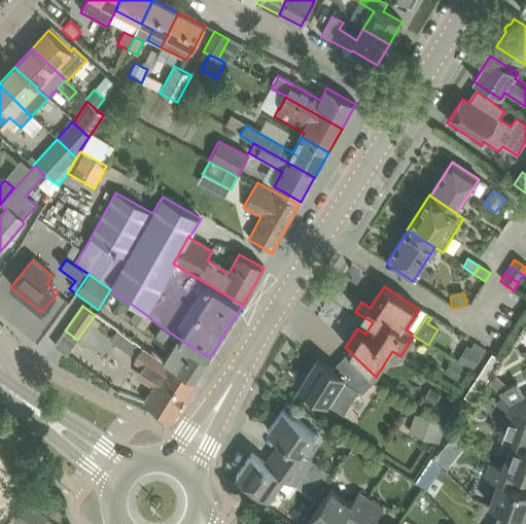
[(170,350),(162,361),(168,365),(194,381),(209,357),(182,341),(173,335),(161,326),(152,339),(170,350)]
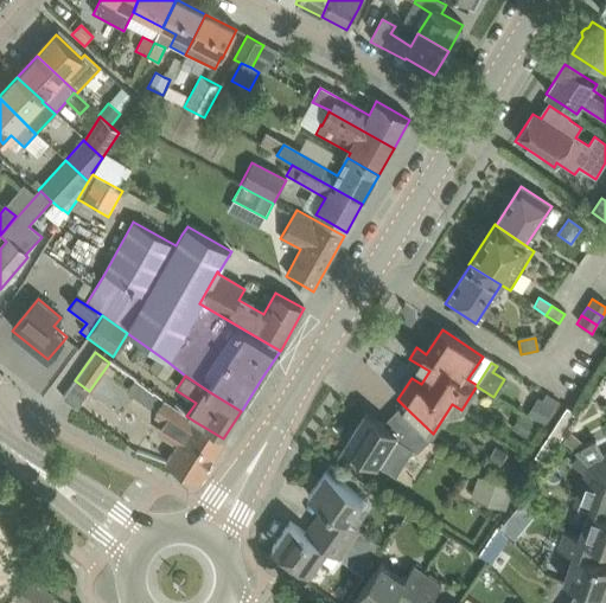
[(146,391),(139,402),(150,410),(158,399),(146,391)]
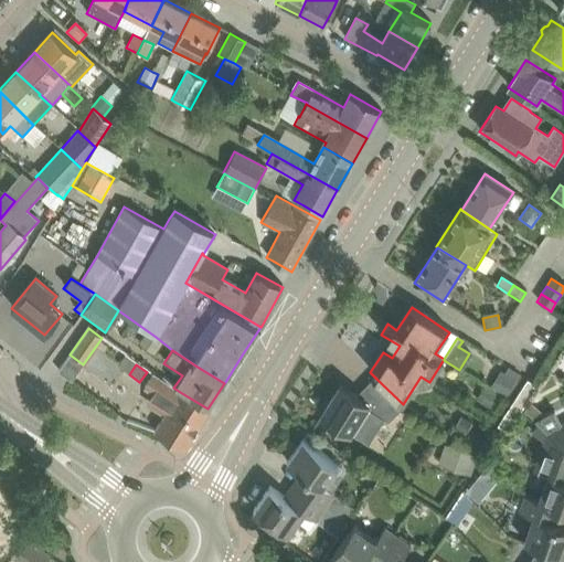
[(506,396),(515,382),(504,375),(502,373),(492,389),(506,396)]
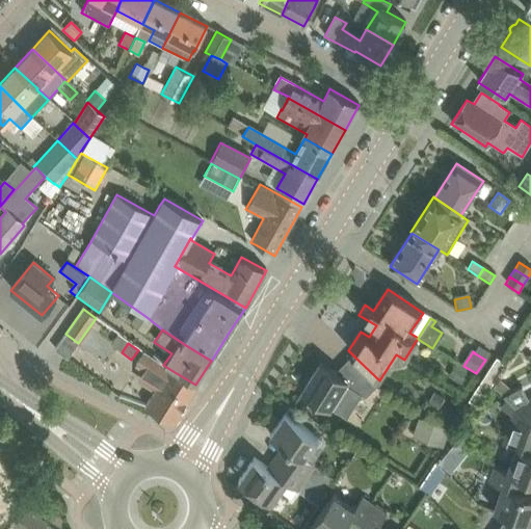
[(135,367),(143,372),(138,381),(155,392),(145,407),(174,425),(186,405),(197,386),(195,385),(169,369),(163,365),(143,353),(135,367)]
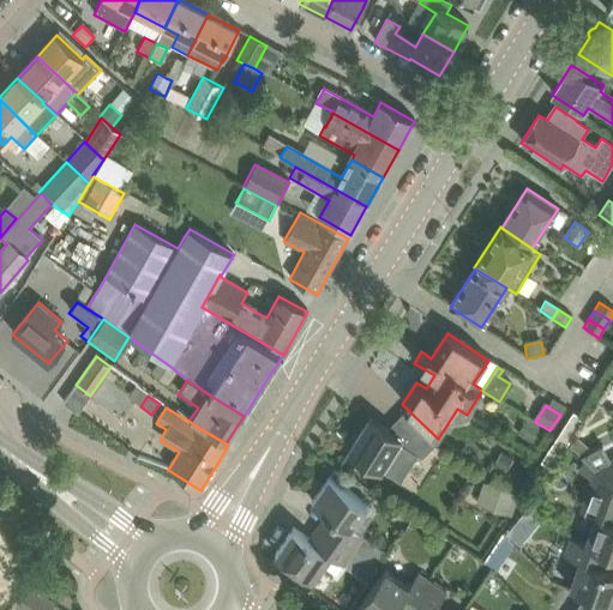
[(409,411),(390,433),(370,420),(350,452),(371,464),(380,470),(401,483),(418,456),(422,459),(440,441),(438,439),(409,411)]
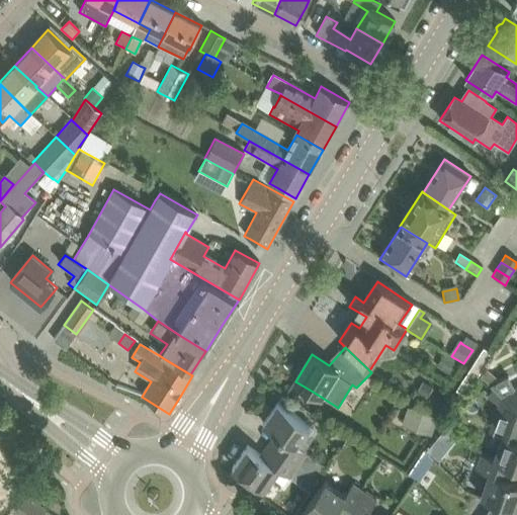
[(483,349),(479,355),(489,361),(492,355),(490,354),(483,349)]
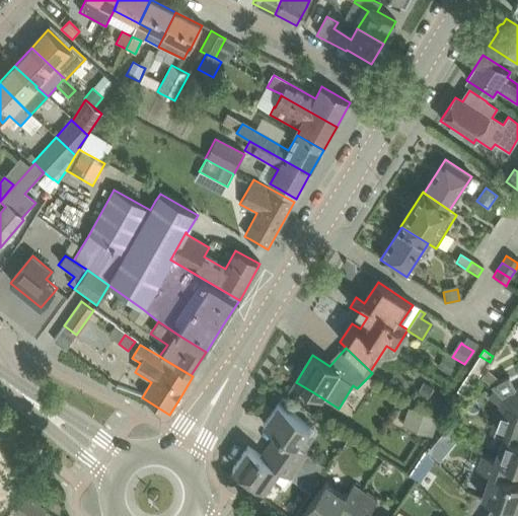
[(437,369),(452,378),(460,365),(445,356),(437,369)]
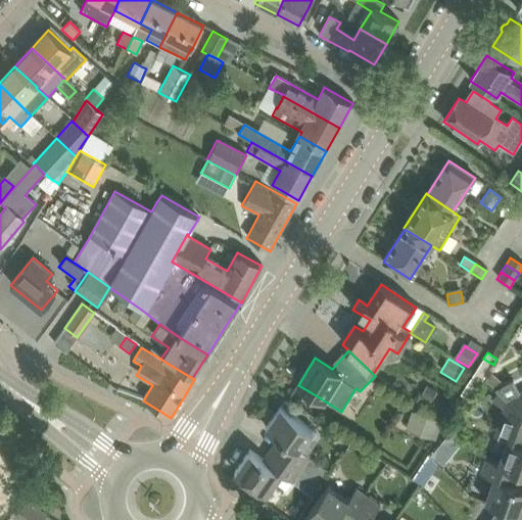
[(483,359),(479,365),(489,371),(493,365),(483,359)]
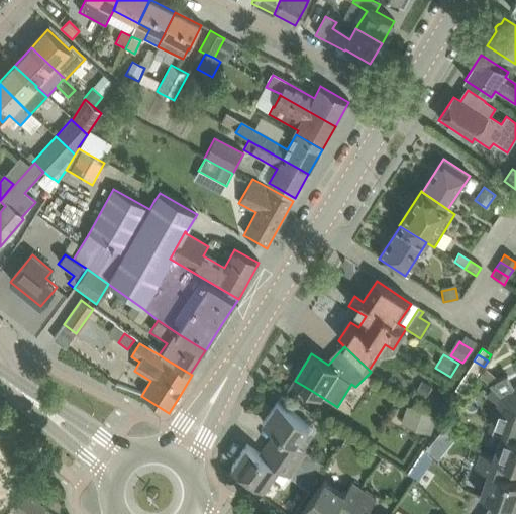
[(470,367),(480,373),(484,367),(474,361),(470,367)]
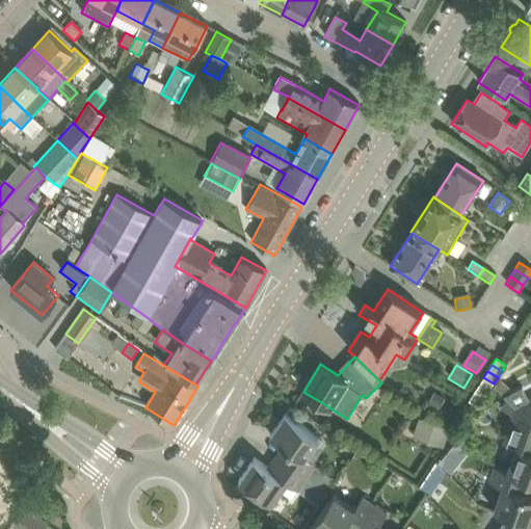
[(483,377),(480,384),(489,390),(494,384),(483,377)]
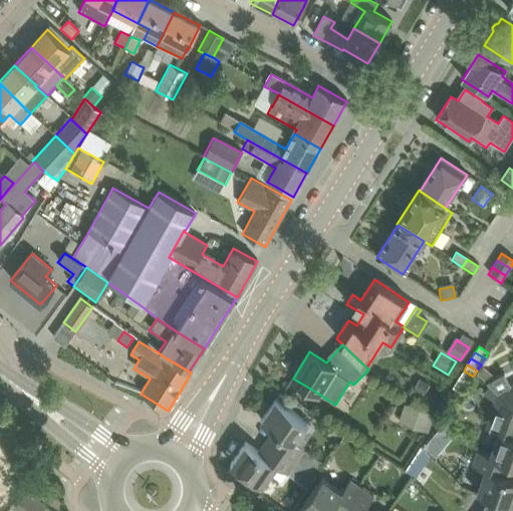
[(483,367),(477,373),(486,382),(493,375),(483,367)]
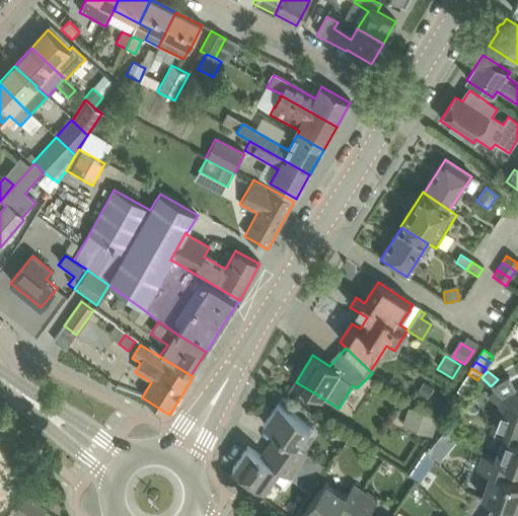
[(474,386),(477,380),(468,374),(464,380),(474,386)]
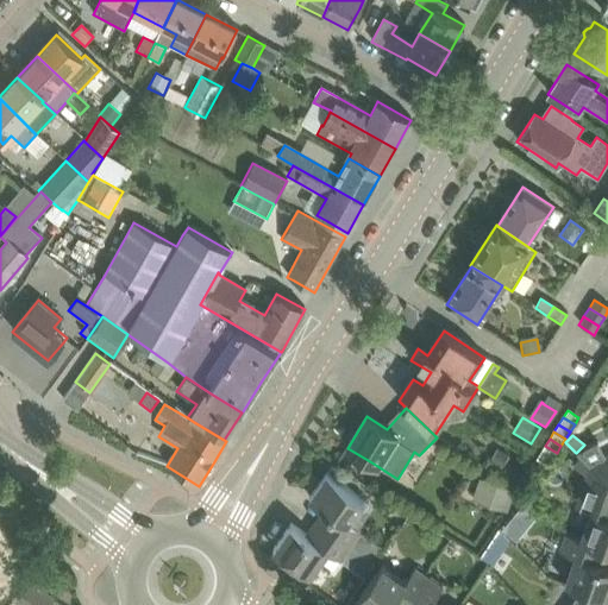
[(552,460),(557,453),(545,446),(540,453),(552,460)]
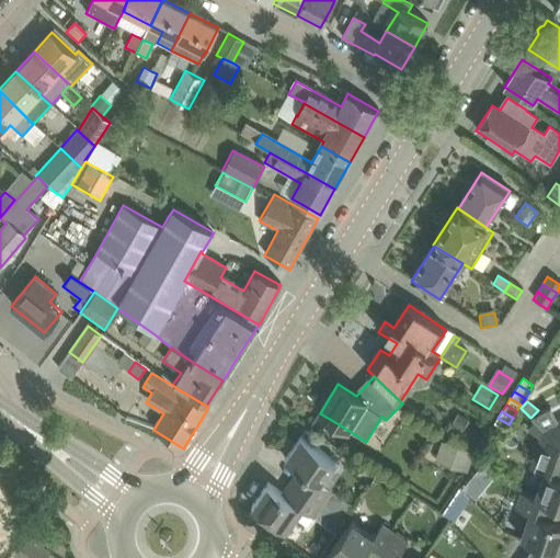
[(457,416),(450,426),(461,434),(469,422),(457,416)]
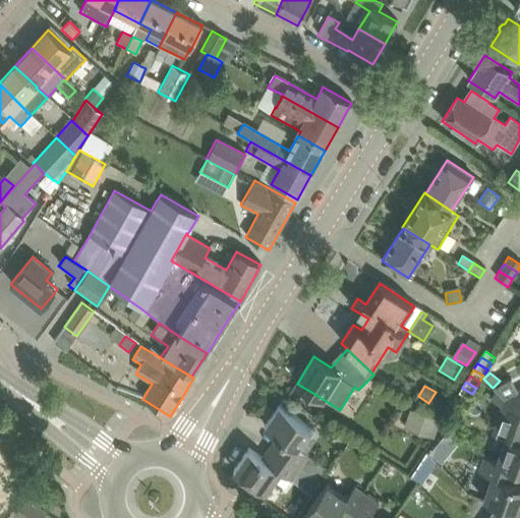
[(462,388),(458,394),(468,400),(472,394),(462,388)]
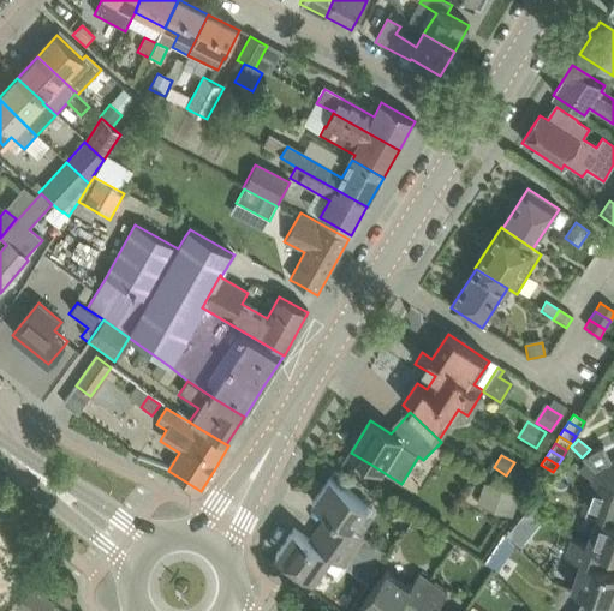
[(596,472),(589,465),(585,461),(578,472),(592,481),(596,472)]
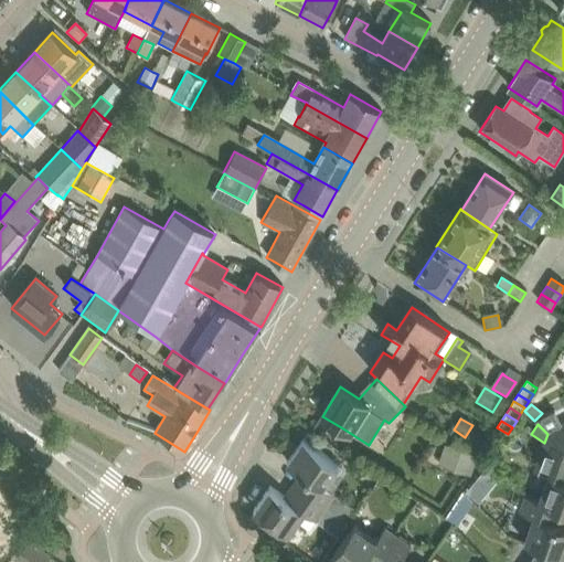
[(563,425),(549,434),(563,447),(563,425)]
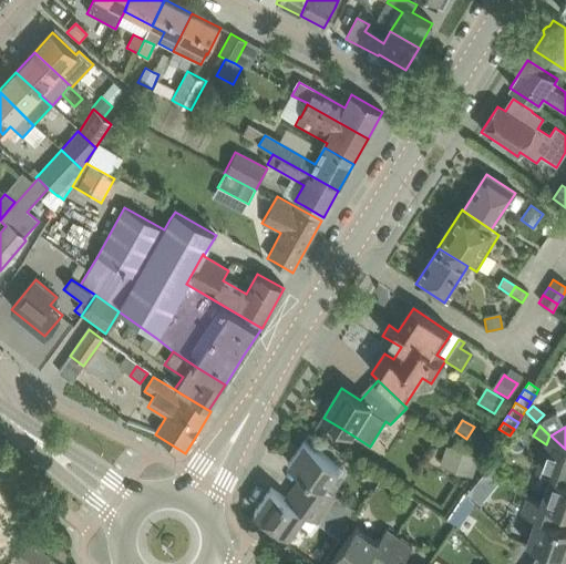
[(549,478),(539,503),(539,504),(556,510),(565,513),(565,483),(565,481),(565,449),(551,436),(549,434),(549,436),(546,444),(535,473),(549,478)]
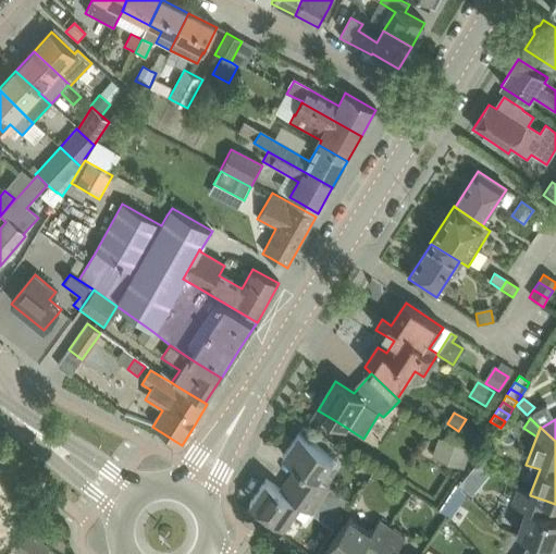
[(304,471),(295,484),(329,507),(340,515),(348,503),(330,489),(328,487),(333,480),(323,472),(333,459),(317,446),(299,434),(283,457),(304,471)]
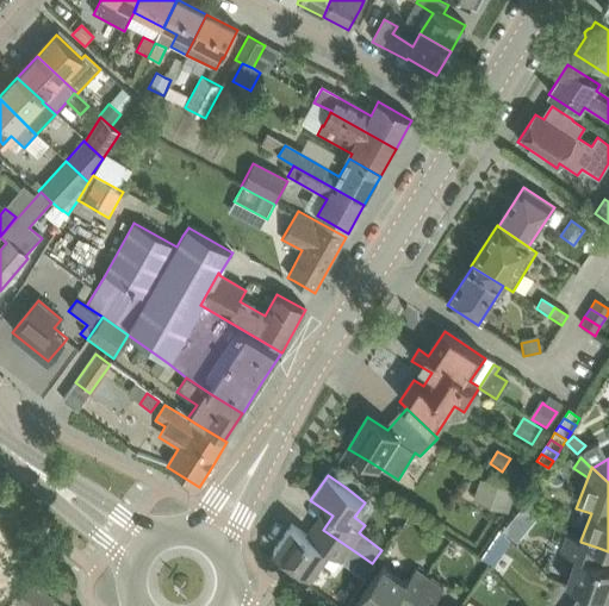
[(515,493),(491,485),(484,506),(508,514),(515,493)]
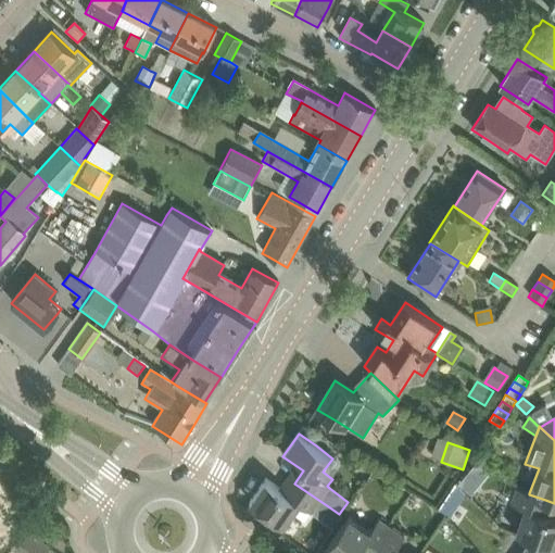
[(480,457),(470,469),(483,480),(493,468),(480,457)]
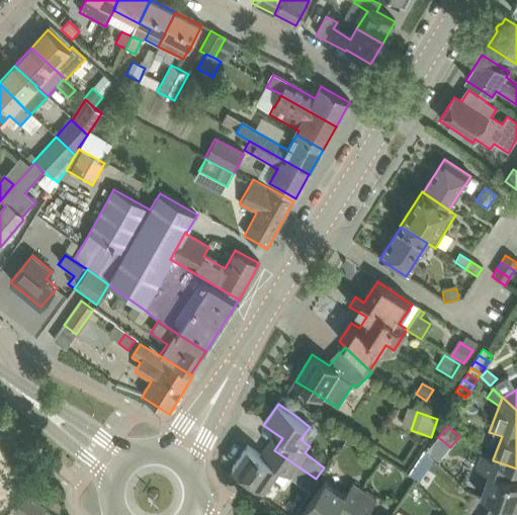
[(297,466),(306,471),(274,450),(267,461),(247,447),(232,468),(264,491),(273,478),(284,486),(297,466)]
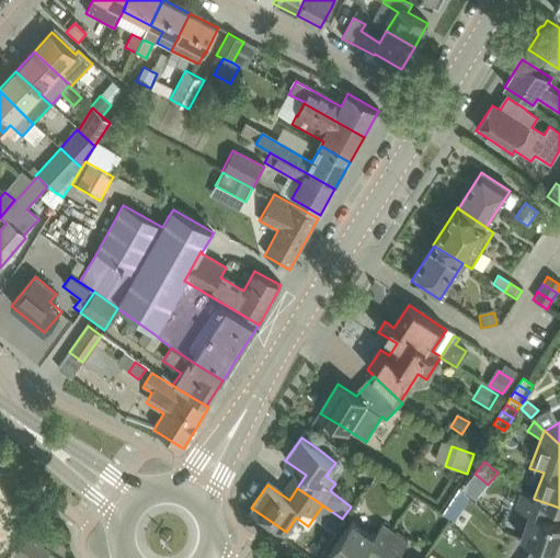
[(459,491),(452,503),(461,511),(469,500),(459,491)]
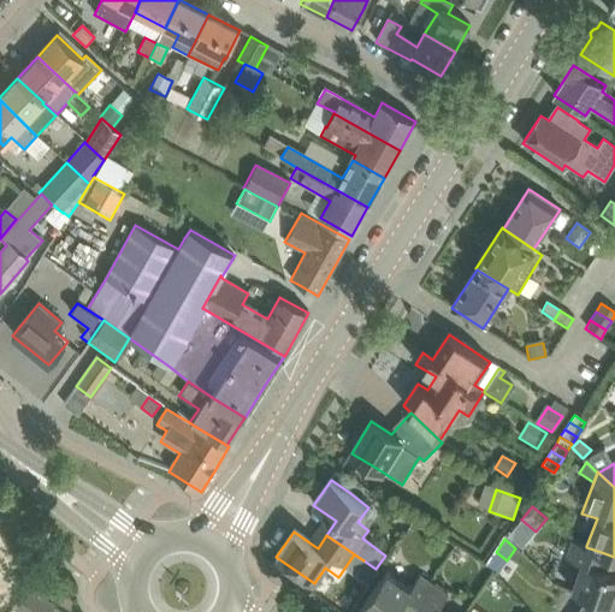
[(614,574),(598,568),(604,553),(586,547),(586,546),(573,540),(567,557),(581,563),(571,590),(589,596),(603,602),(614,606),(614,574)]
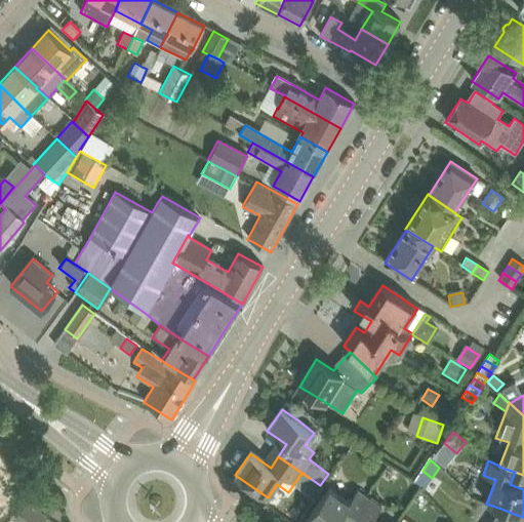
[(337,521),(341,516),(349,521),(355,521),(369,500),(356,491),(349,503),(328,488),(318,504),(306,520),(308,521),(337,521)]
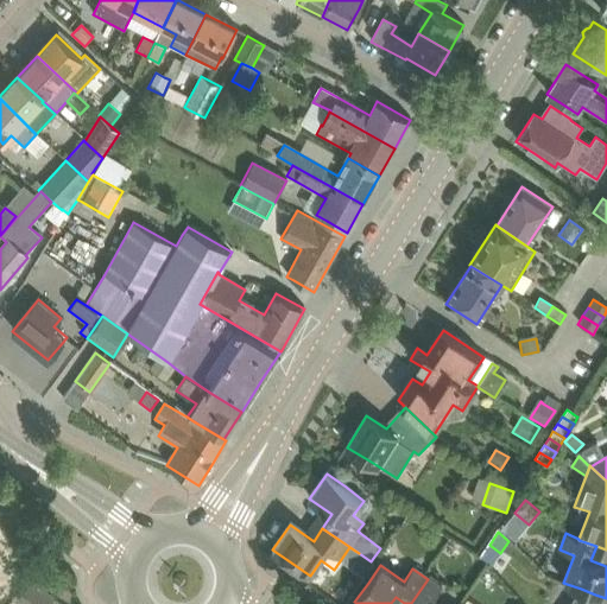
[(435,603),(434,602),(442,589),(428,579),(411,603),(435,603)]
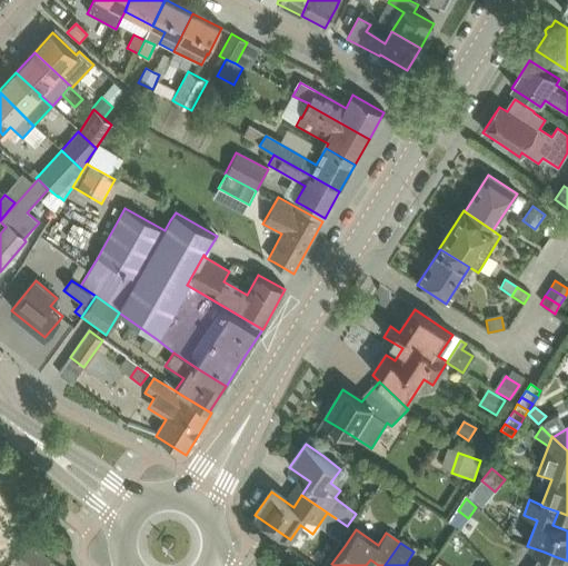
[(51,565),(49,564),(50,562),(26,547),(15,565),(51,565)]
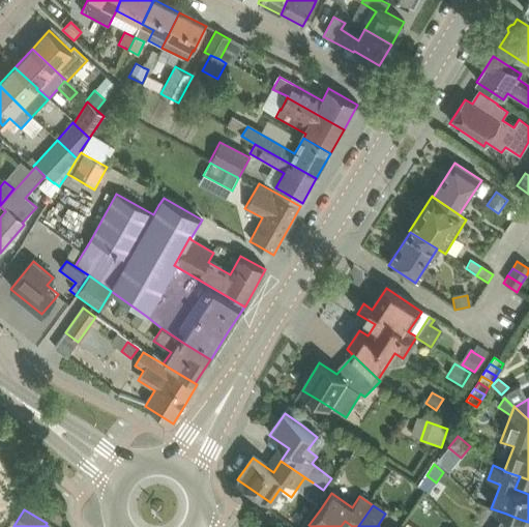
[(513,526),(519,519),(506,514),(497,526),(513,526)]
